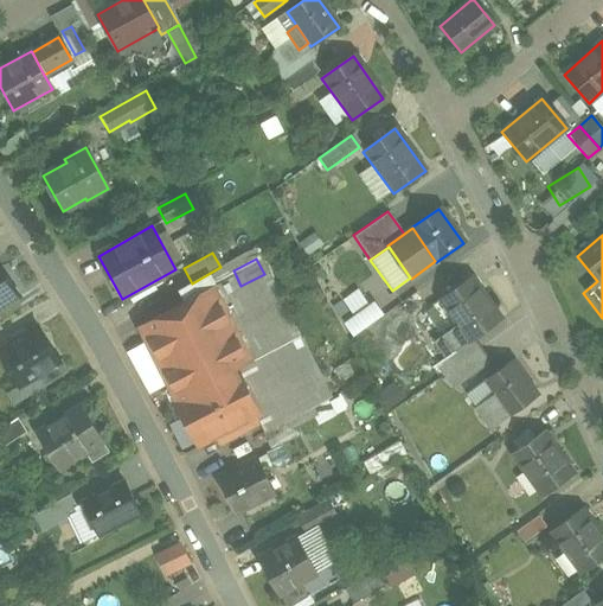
[(192,284),(179,291),(185,301),(236,275),(233,270),(229,262),(220,267),(192,284)]
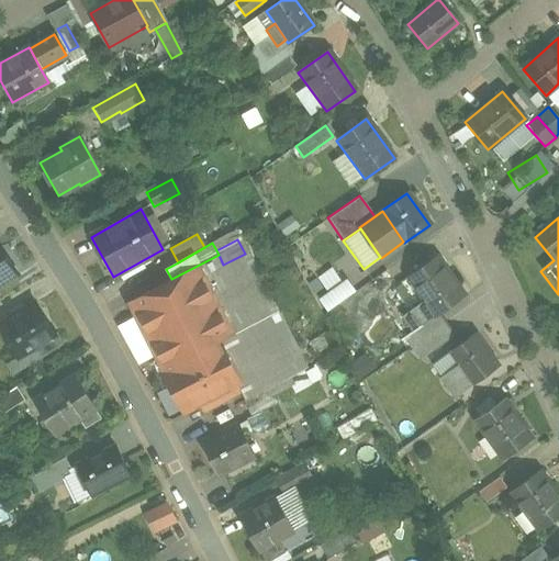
[(0,282),(14,273),(0,251),(0,282)]
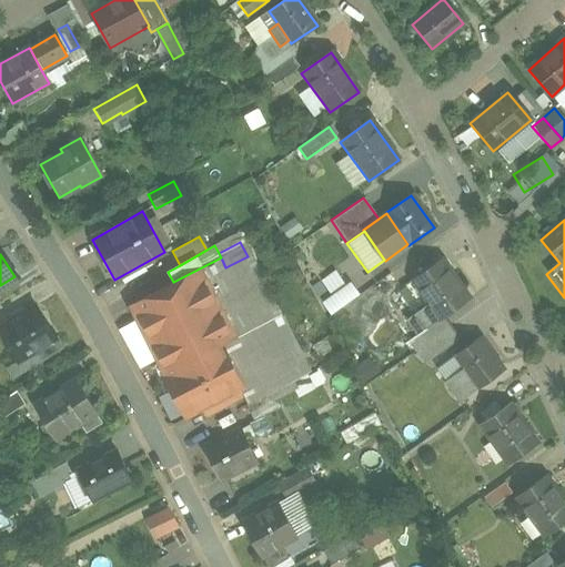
[(173,282),(132,305),(163,365),(251,315),(241,297),(252,292),(236,262),(225,267),(221,257),(173,282)]
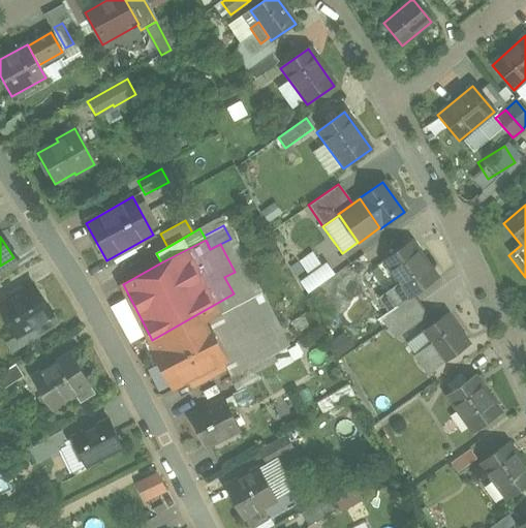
[(410,242),(382,261),(398,283),(378,298),(388,310),(389,310),(407,296),(408,298),(412,294),(436,278),(410,242)]
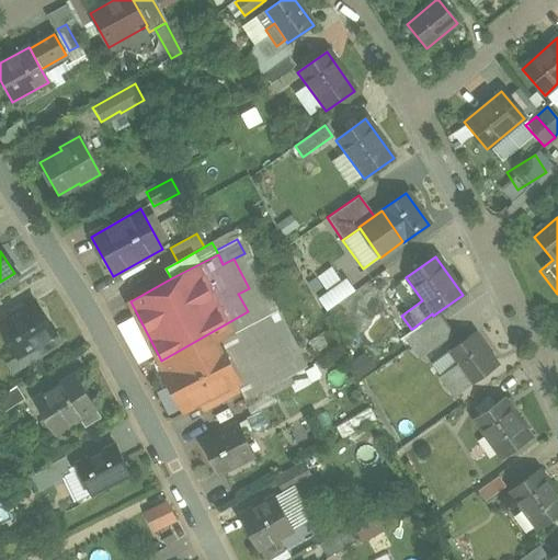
[(308,294),(332,281),(326,269),(302,283),(308,294)]
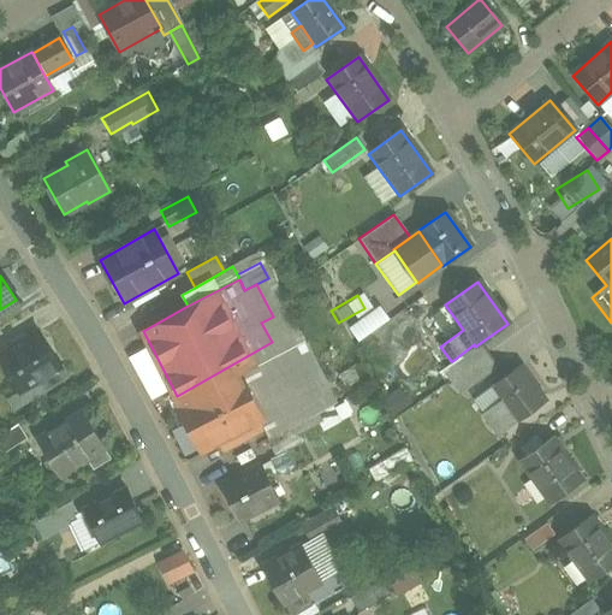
[(350,346),(381,323),(368,306),(338,329),(350,346)]
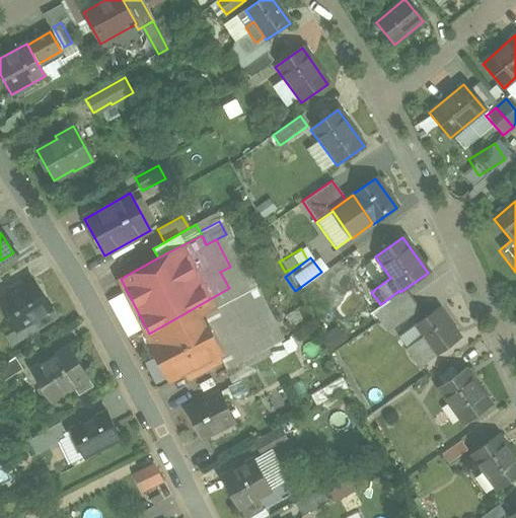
[(254,314),(230,267),(220,272),(229,288),(244,318),(247,317),(259,340),(220,360),(222,362),(227,373),(278,344),(261,311),(254,314)]
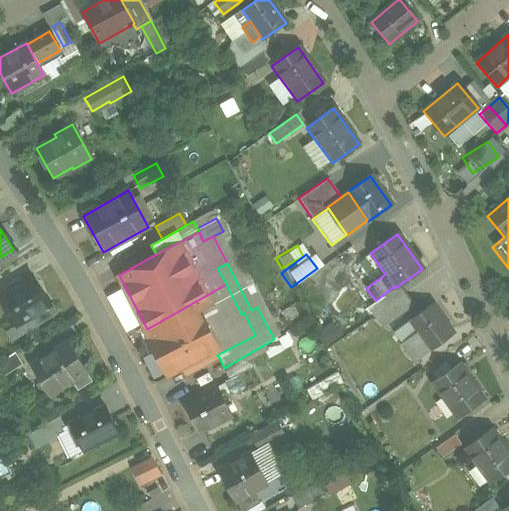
[(31,275),(0,295),(0,299),(16,325),(5,332),(11,342),(57,313),(51,303),(49,304),(31,275)]
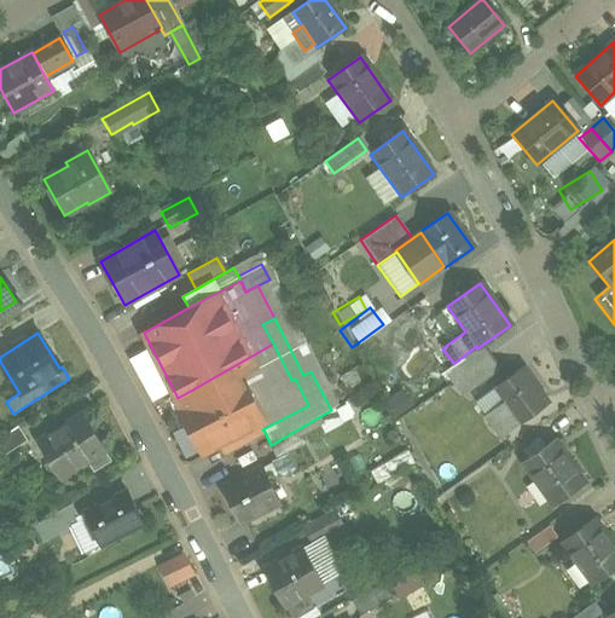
[(273,344),(178,398),(181,406),(238,377),(262,429),(308,405),(295,379),(291,380),(273,344)]
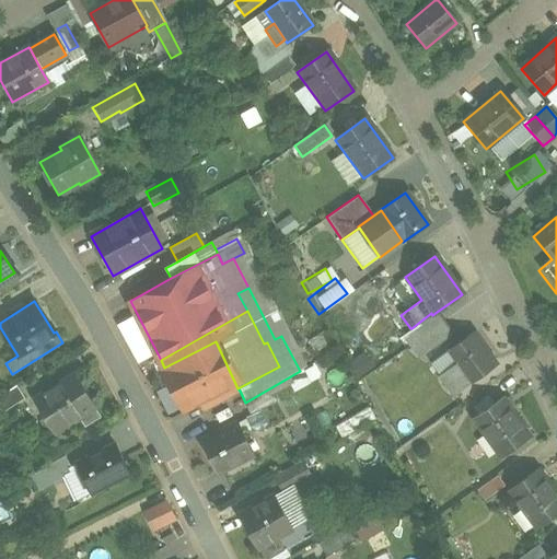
[(431,313),(412,328),(420,340),(444,323),(437,312),(432,315),(431,313)]
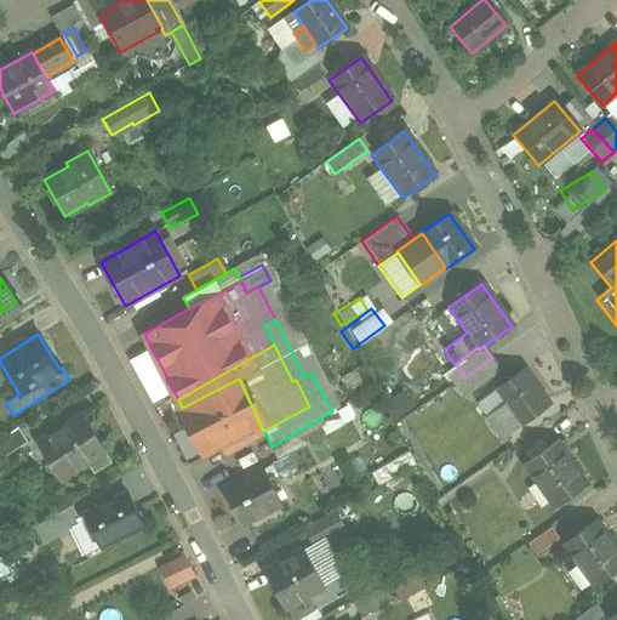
[(492,358),(466,377),(474,390),(501,370),(492,358)]
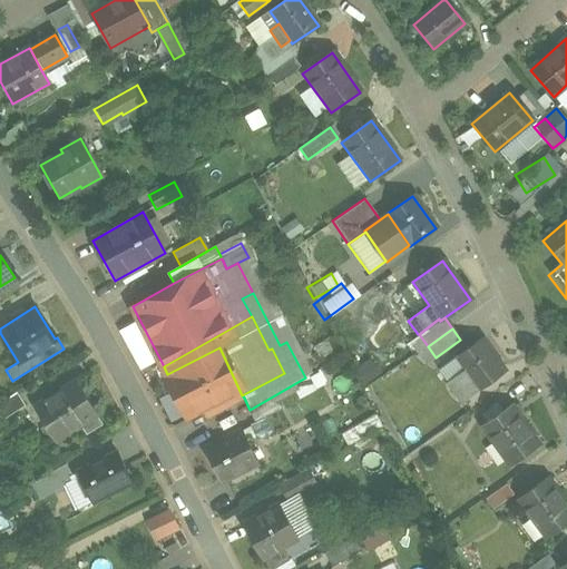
[(480,339),(436,371),(460,403),(504,371),(480,339)]
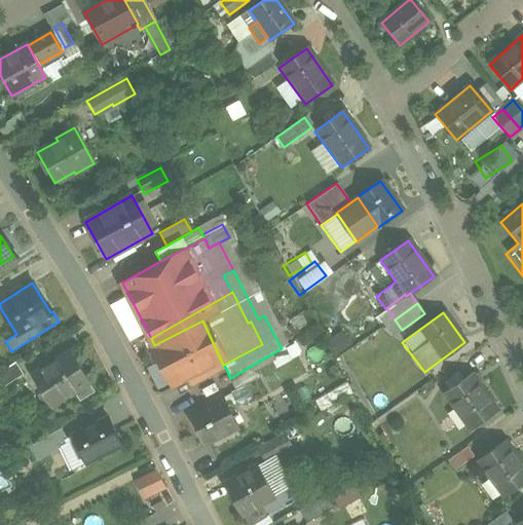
[(304,325),(298,315),(289,321),(295,331),(304,325)]
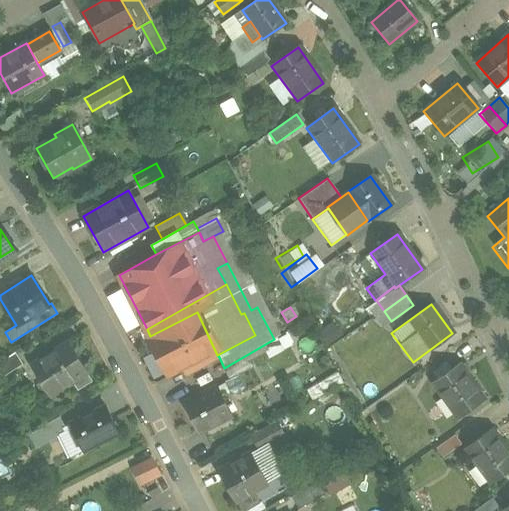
[(384,311),(374,318),(381,328),(391,321),(384,311)]
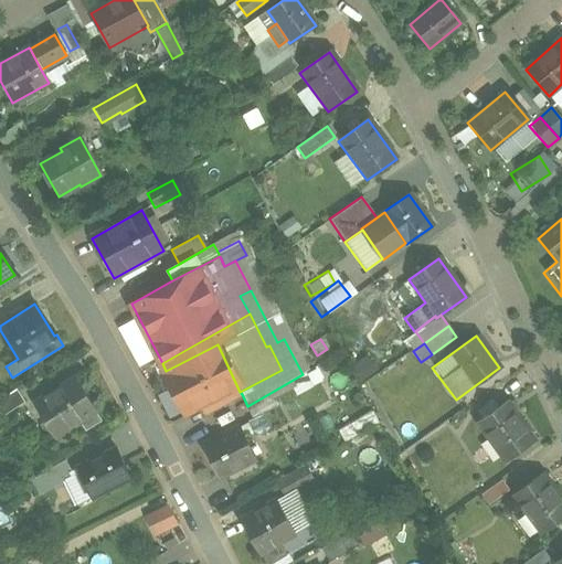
[(218,344),(166,371),(188,414),(201,407),(204,414),(242,394),(240,392),(218,344)]
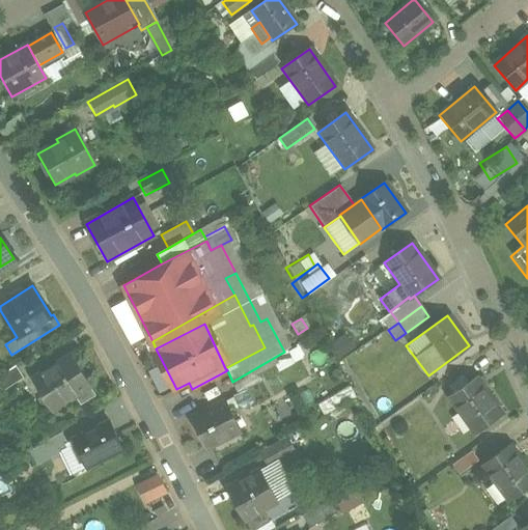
[(71,356),(32,381),(52,411),(75,396),(80,405),(94,396),(90,389),(91,388),(71,356)]
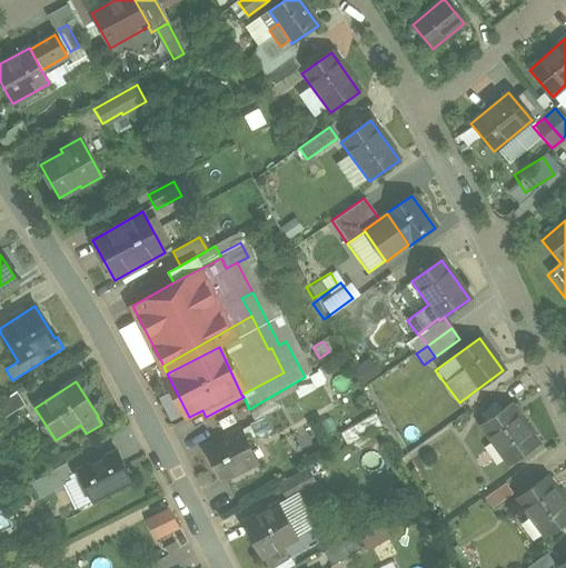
[(17,392),(0,402),(0,420),(25,406),(17,392)]
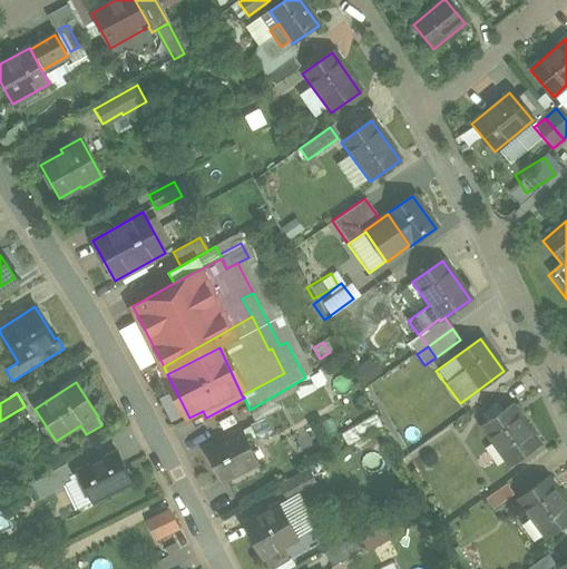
[(510,405),(481,427),(509,466),(539,445),(510,405)]
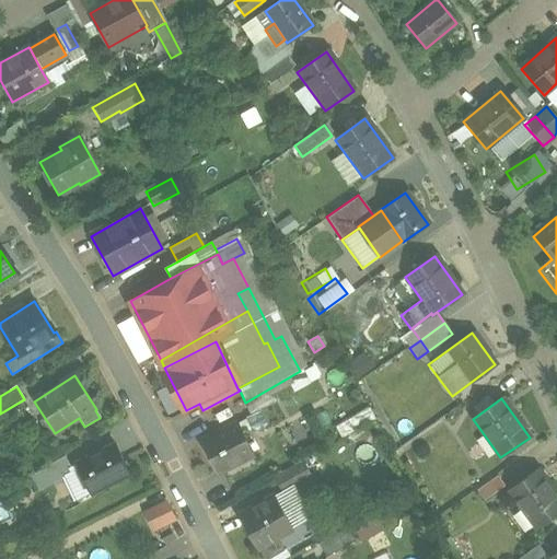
[(238,423),(202,442),(218,473),(236,464),(235,462),(253,452),(238,423)]
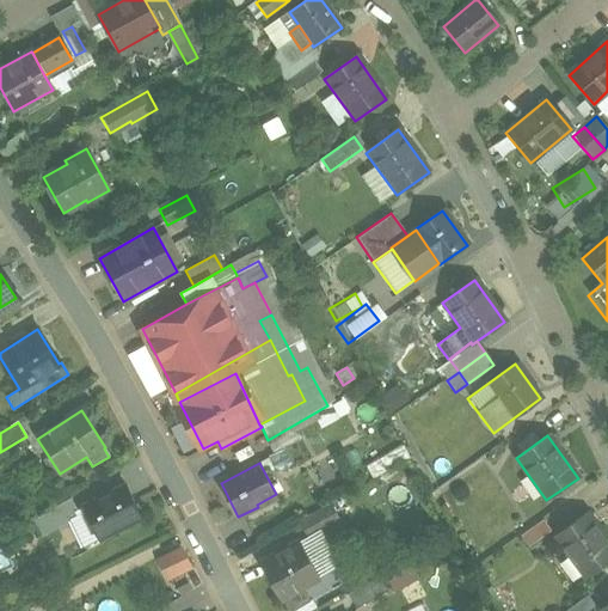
[(126,487),(84,508),(99,541),(141,519),(126,487)]
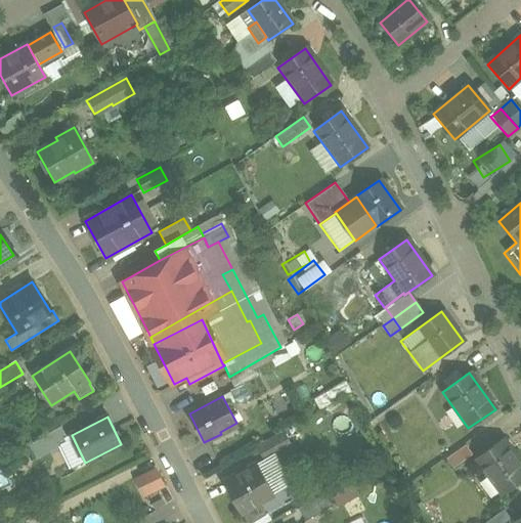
[(284,433),(257,448),(264,460),(290,445),(284,433)]
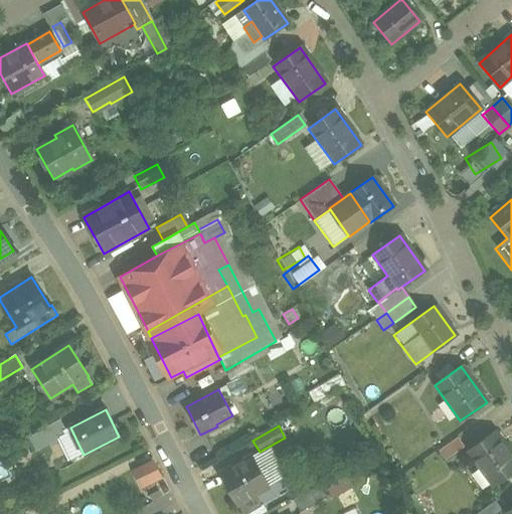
[(46,429),(28,440),(33,449),(51,438),(46,429)]
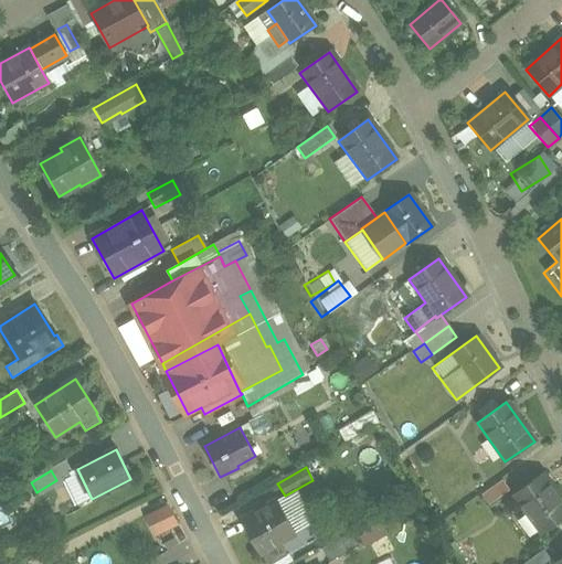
[(561,501),(541,474),(512,495),(541,533),(561,517),(561,501)]
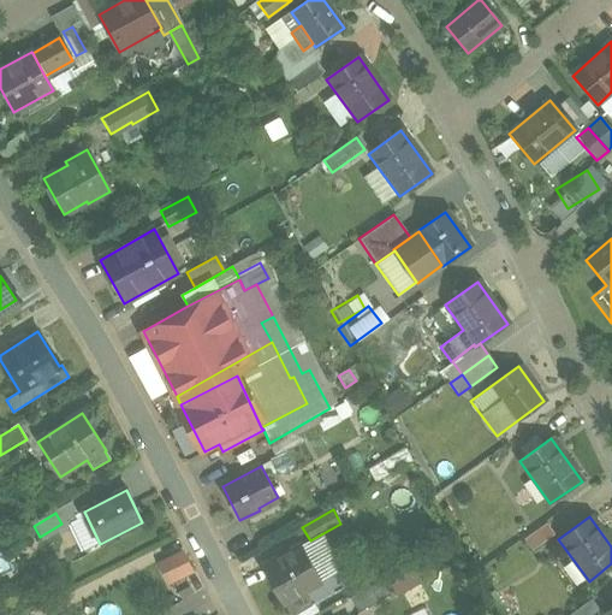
[(545,525),(524,539),(532,550),(553,534),(545,525)]
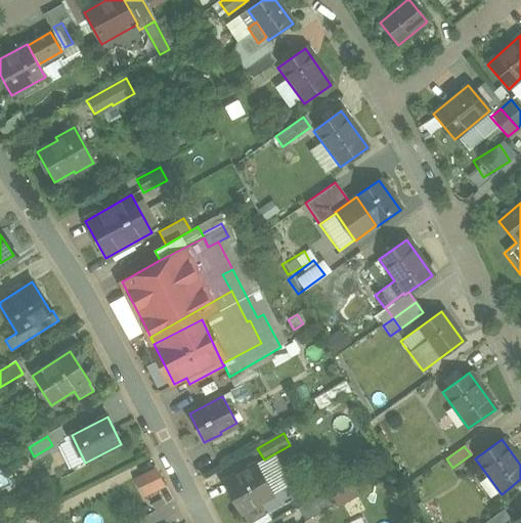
[(257,464),(224,482),(242,515),(243,515),(246,522),(250,522),(265,515),(259,502),(273,493),(257,464)]
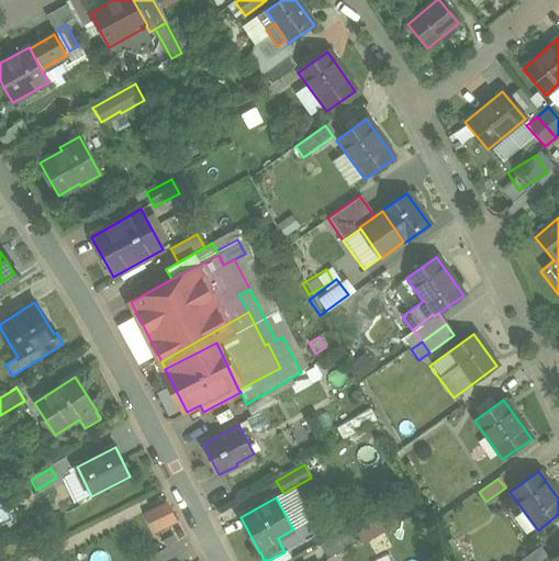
[(143,514),(154,535),(179,522),(168,501),(143,514)]
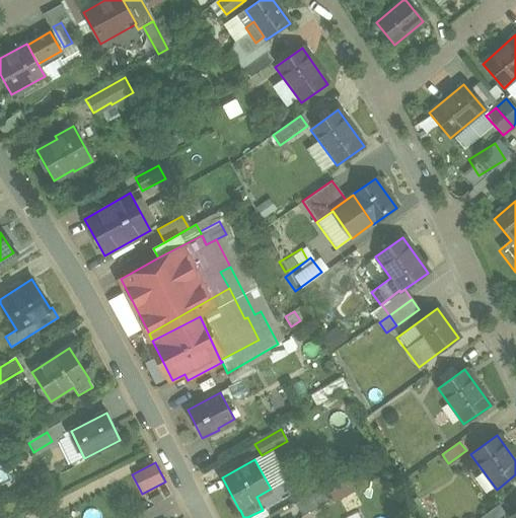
[(321,489),(295,504),(302,516),(328,501),(321,489)]
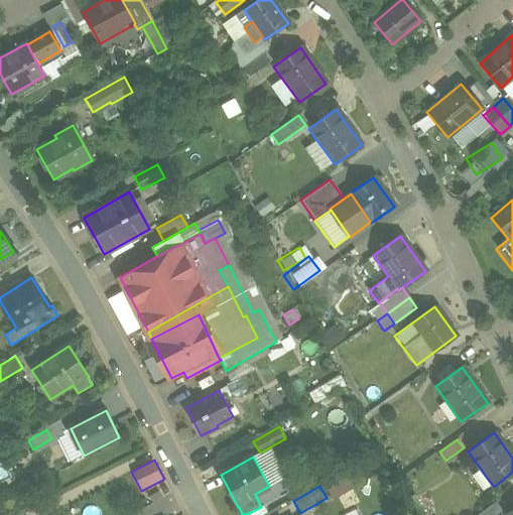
[(423,514),(414,496),(406,500),(413,514),(423,514)]
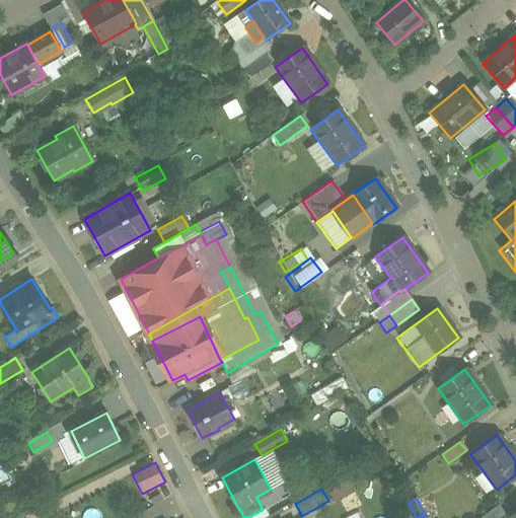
[(499,505),(482,517),(499,517),(505,514),(499,505)]
